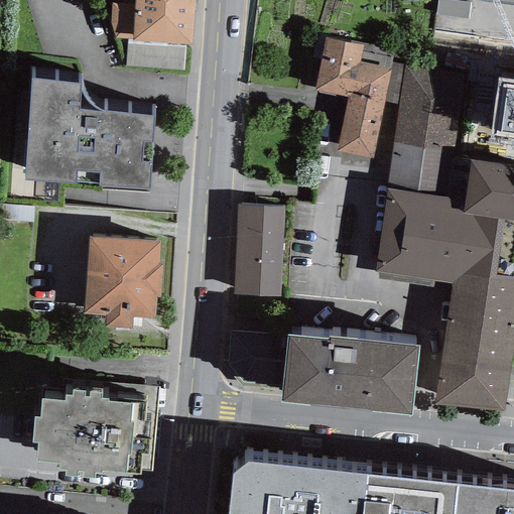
[(196,0),(136,0),(136,6),(114,5),(112,40),(194,44),(196,0)]
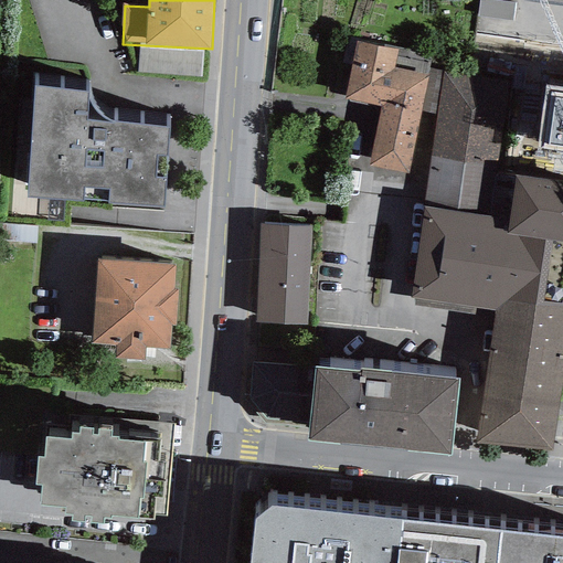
[(401,51),(358,42),(346,99),(381,107),(369,166),(410,174),(429,76),(396,70),(401,51)]
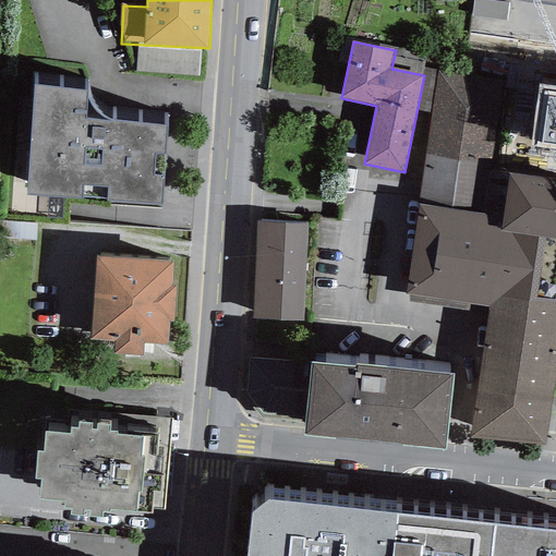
[(502,82),(438,72),(419,206),(503,218),(509,176),(491,173),(504,82),(502,82)]
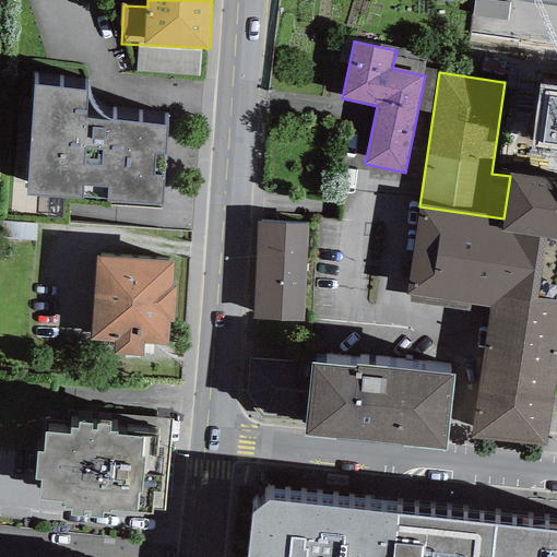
[(89,89),(36,82),(28,192),(164,202),(168,125),(116,119),(108,117),(103,111),(96,105),(90,95),(89,89)]
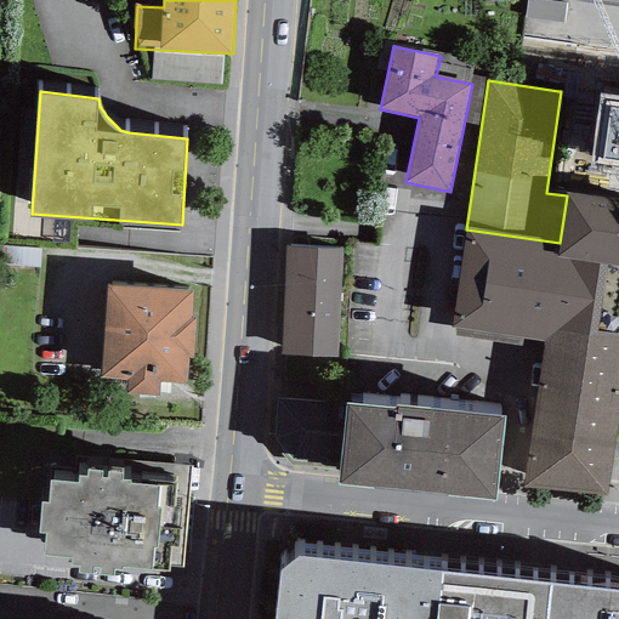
[(618,97),(603,96),(592,166),(618,170),(618,97)]
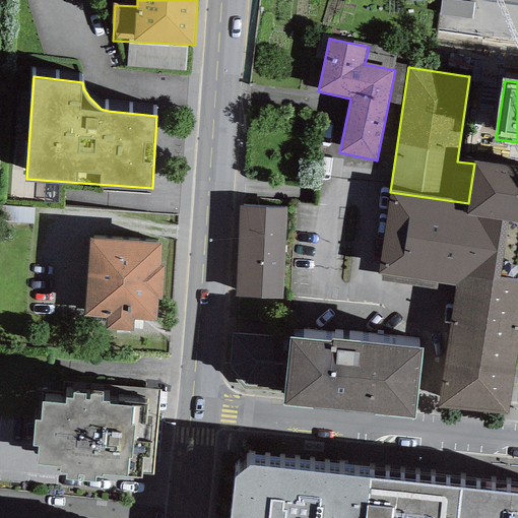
[(517,168),(474,160),(474,164),(468,203),(466,216),(517,222),(517,168)]
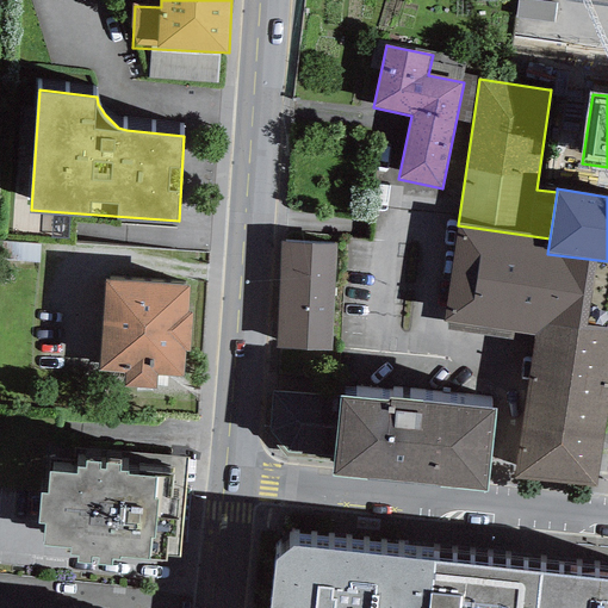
[(550,239),(458,225),(445,323),(548,336),(537,425),(525,423),(517,478),(600,489),(601,473),(607,426),(607,261),(547,254),(550,239)]
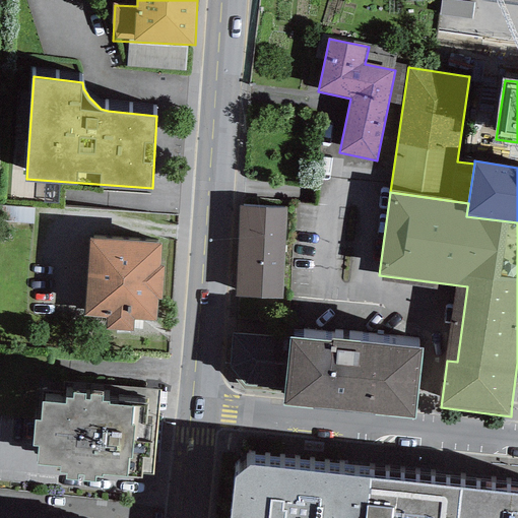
[(285,210),(240,208),(235,297),(281,300),(285,210)]
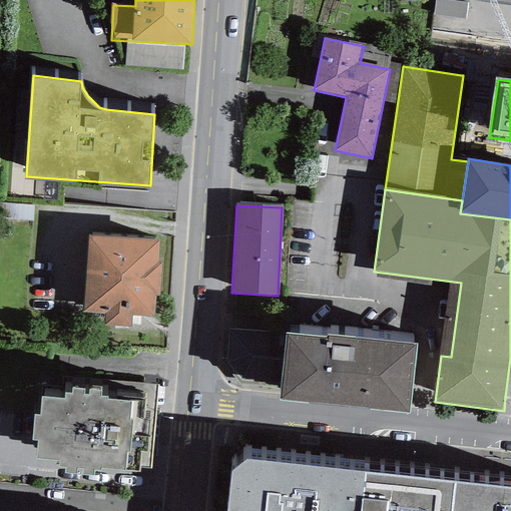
[(159,239),(89,235),(84,312),(106,313),(106,326),(132,328),(133,316),(154,317),(156,296),(161,296),(163,263),(158,263),(159,239)]
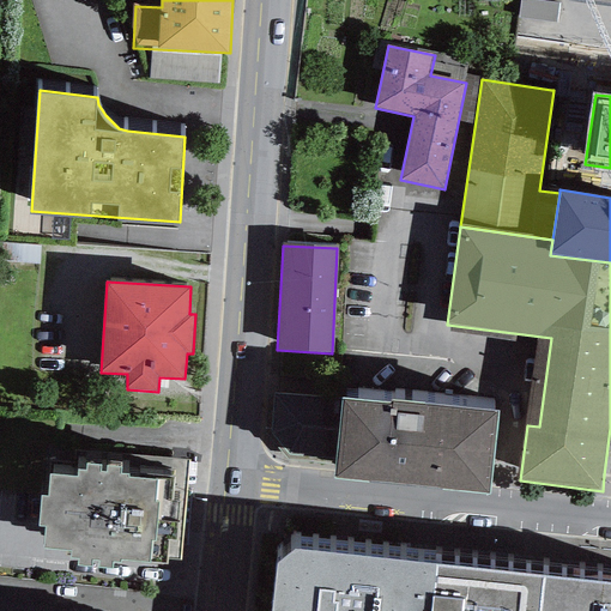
[(393,400),(344,394),(343,404),(267,397),(264,437),(266,449),(272,460),(283,466),(336,471),(333,477),(494,494),(500,409),(393,395),(393,400)]
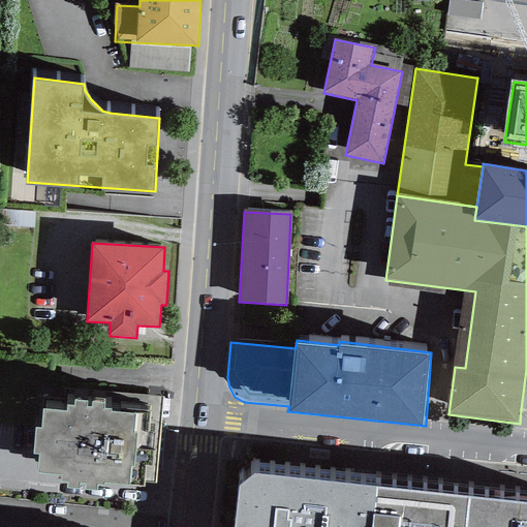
[(68,409),(44,407),(42,426),(37,425),(35,452),(41,452),(39,471),(62,473),(62,479),(68,481),(67,486),(81,488),(81,482),(87,482),(86,488),(98,489),(98,483),(105,484),(106,481),(146,485),(148,465),(154,465),(157,431),(151,431),(153,407),(122,404),(122,410),(113,409),(113,407),(105,407),(106,401),(93,400),(93,406),(88,405),(89,400),(75,398),(75,404),(69,403),(68,409)]
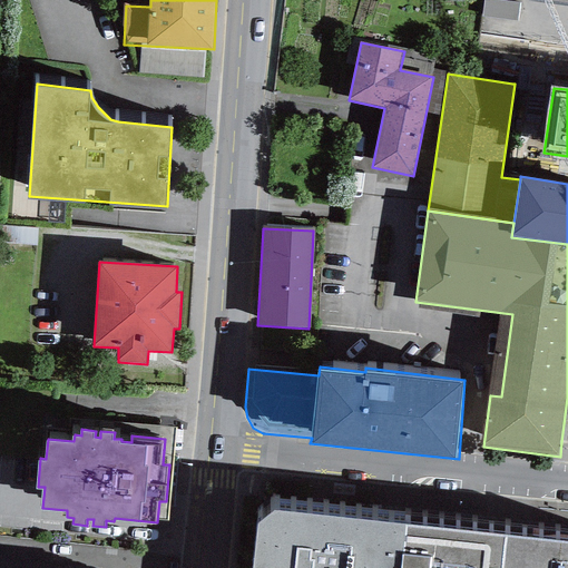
[(503,567),(508,534),(274,509),(258,520),(253,567),(503,567)]
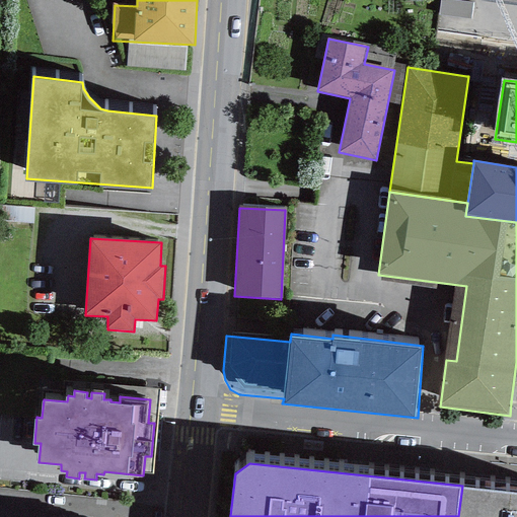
[(516,492),(462,486),(458,516),(516,516),(516,492)]
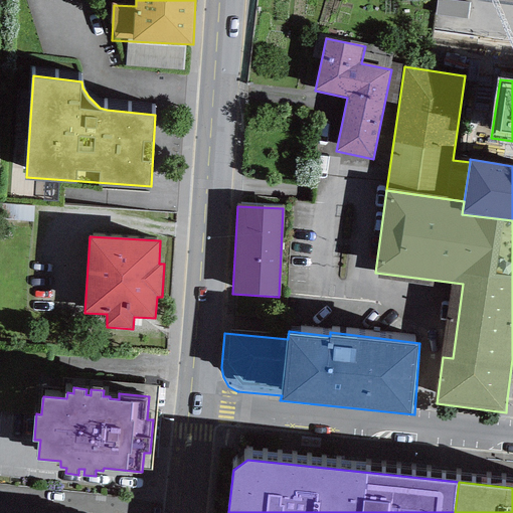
[(39,512),(41,492),(7,490),(5,512),(39,512)]
